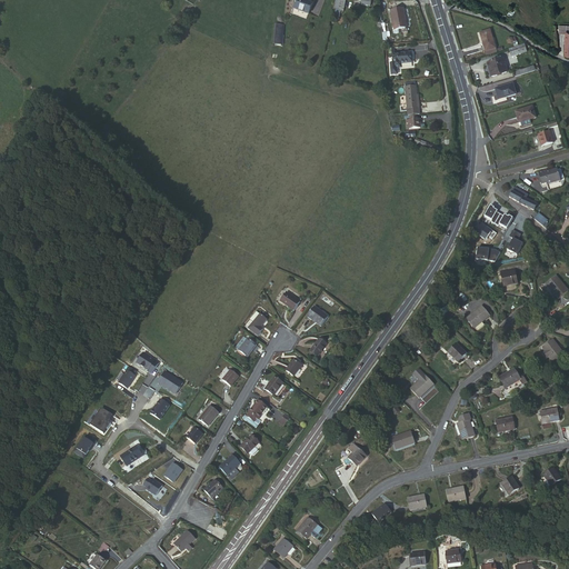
[(312,5),(300,0),(296,0),(293,10),(308,15),(312,5)]
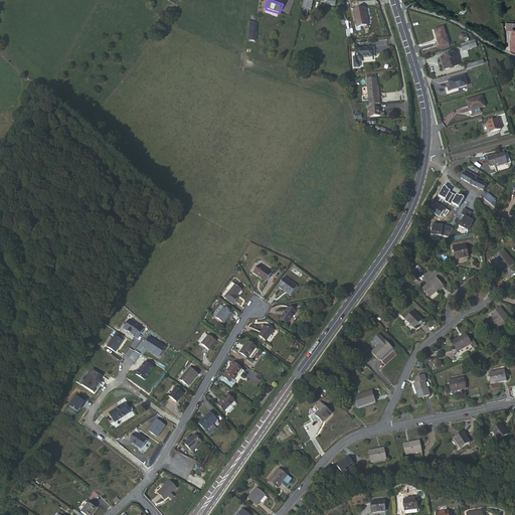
[(304,0),(302,0),(300,11),(306,12),(308,13),(311,4),(308,3),(307,7),(303,6),(304,0)]
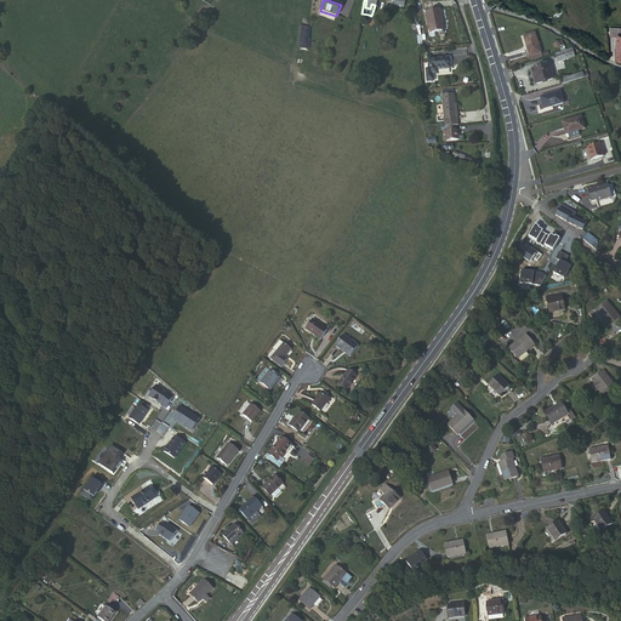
[(434,9),(422,11),(426,32),(439,29),(434,9)]
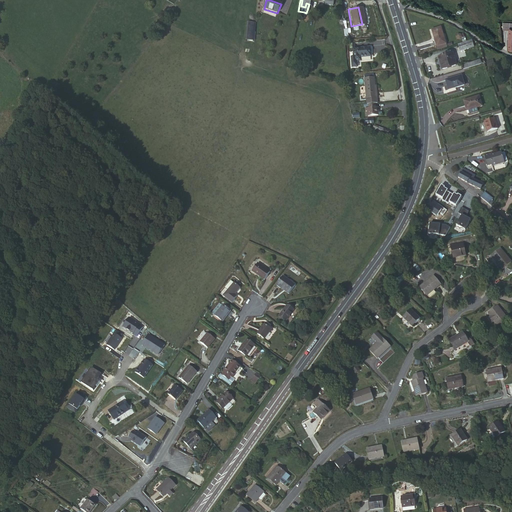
[(253,41),(255,23),(247,22),(245,40),(253,41)]
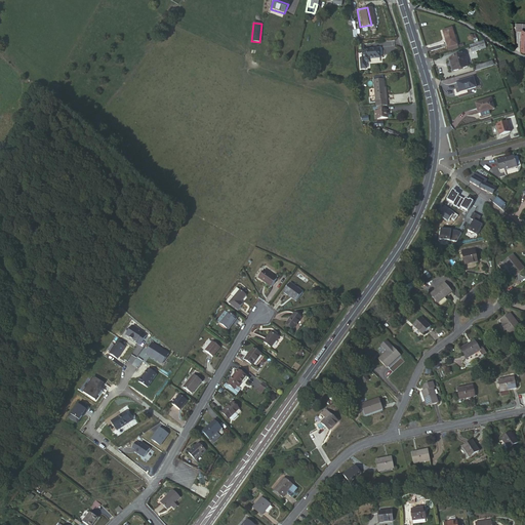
[(441,31),(447,47),(454,45),(449,28),(441,31)]
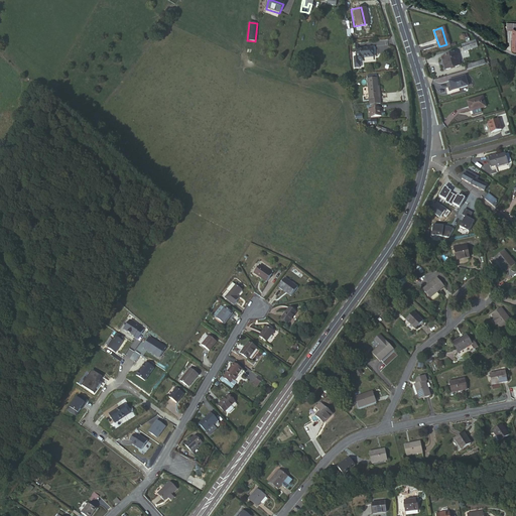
[(477,46),(475,39),(462,44),(464,50),(477,46)]
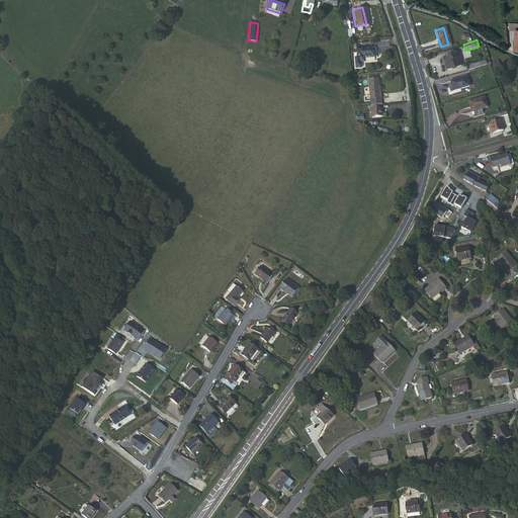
[(376,57),(376,47),(365,48),(359,48),(359,56),(356,56),(357,67),(363,66),(362,61),(366,61),(366,57),(376,57)]
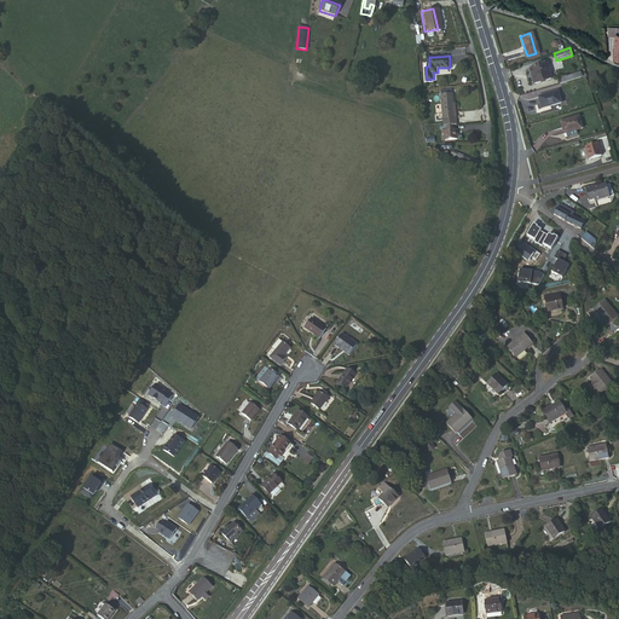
[(544,65),(528,69),(533,84),(548,79),(544,65)]
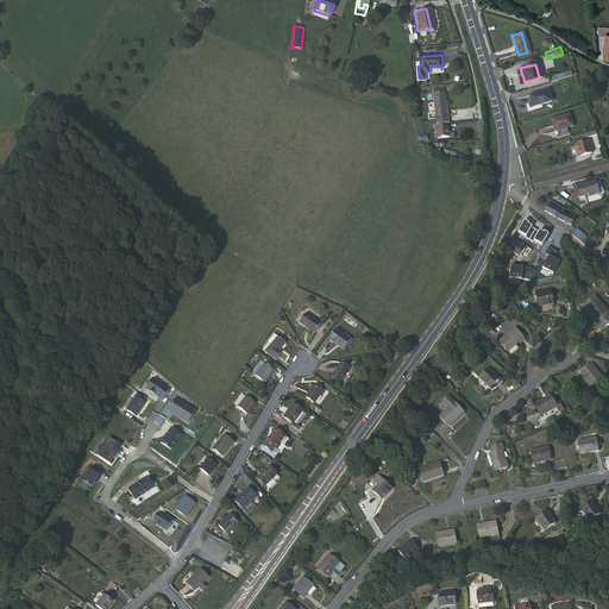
[(571,69),(550,76),(551,80),(572,73),(571,69)]
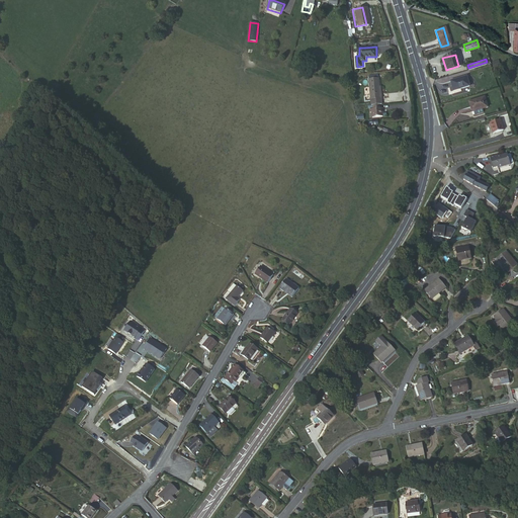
[(499,61),(492,63),(494,69),(501,67),(499,61)]
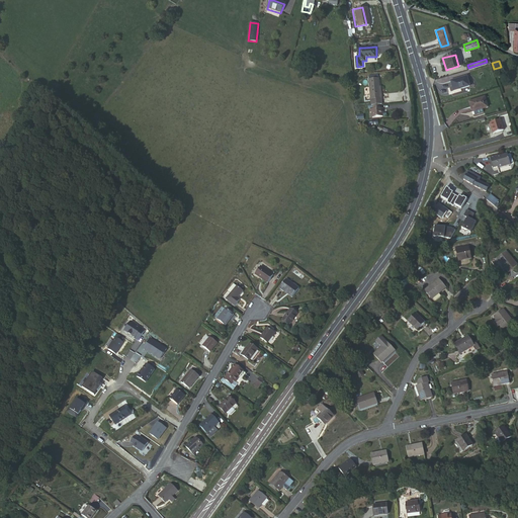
[(466,76),(451,80),(454,89),(459,87),(459,88),(469,85),(466,76)]
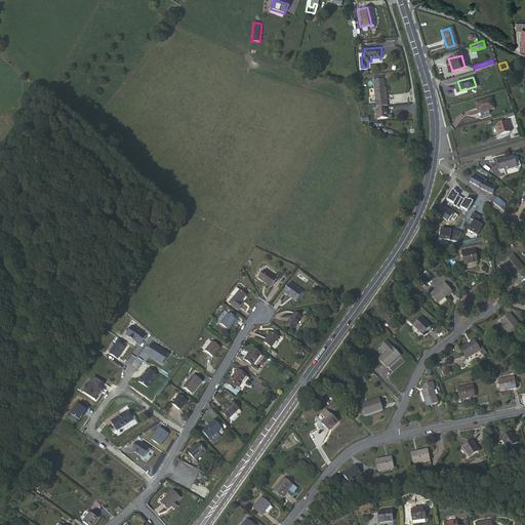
[(377,81),(378,108),(379,108),(389,108),(390,108),(389,96),(388,96),(387,81),(377,81)]
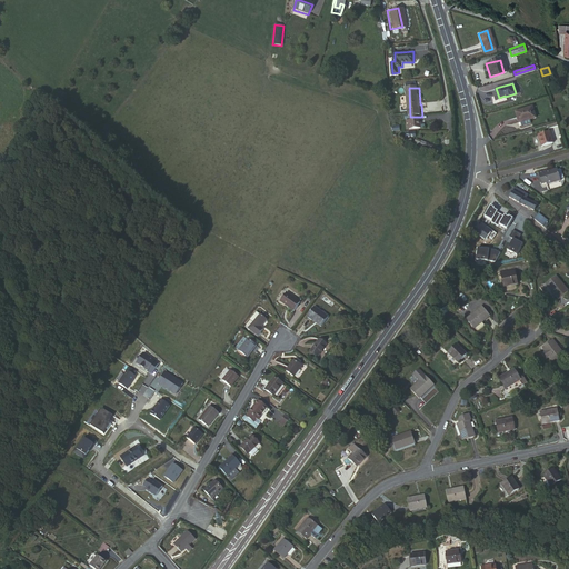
[(532,103),(516,109),(519,121),(521,121),(521,123),(522,123),(523,123),(532,121),(531,118),(537,116),(532,103)]
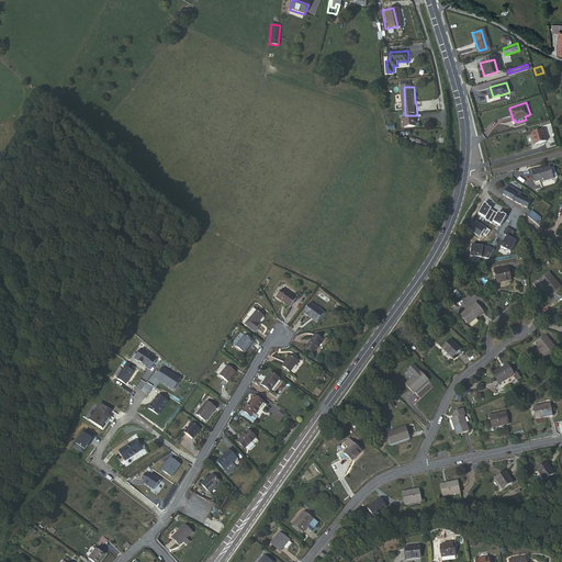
[(419,119),(416,119),(406,119),(404,119),(404,123),(406,123),(406,127),(423,127),(423,124),(418,124),(418,122),(419,122),(419,119)]
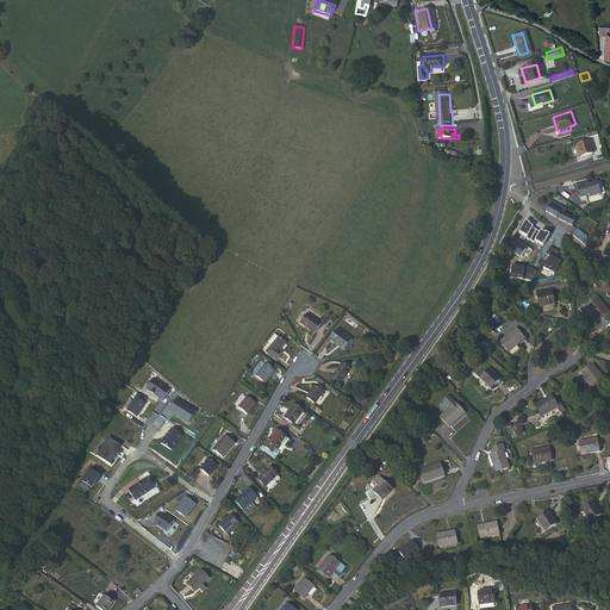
[(589,138),(577,143),(580,154),(592,150),(589,138)]
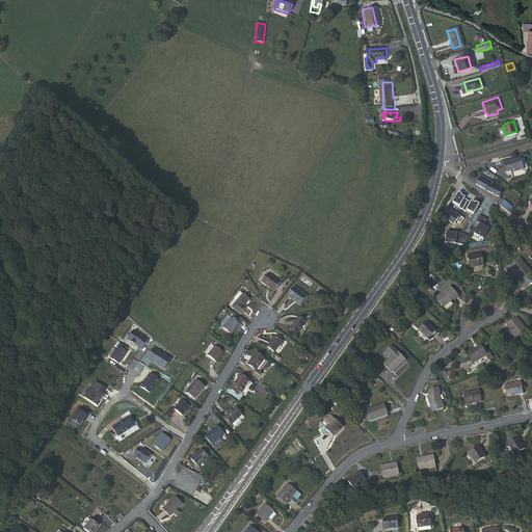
[(400,138),(395,135),(390,134),(389,137),(410,148),(413,142),(400,136),(400,138)]
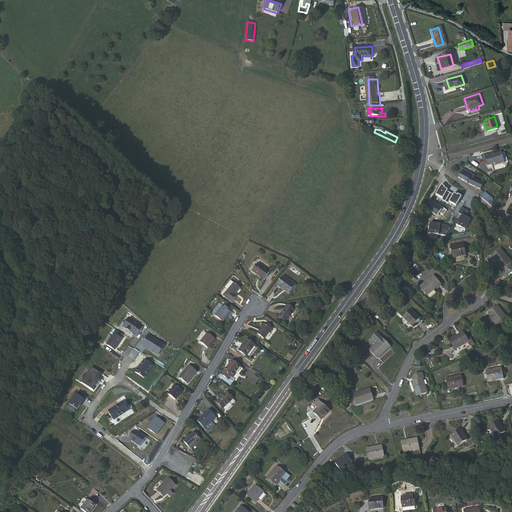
[(492,152),(485,154),(490,165),(494,163),(494,164),(495,168),(507,163),(506,160),(502,150),(492,154),(492,152)]
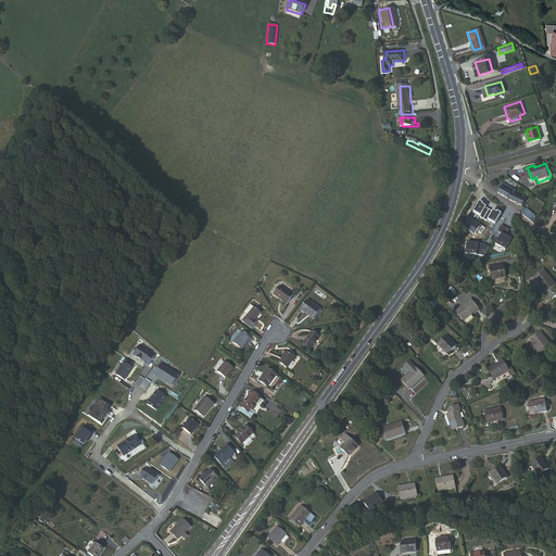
[(502,184),(496,192),(502,196),(506,198),(507,199),(520,205),(523,200),(513,193),(514,191),(502,184)]
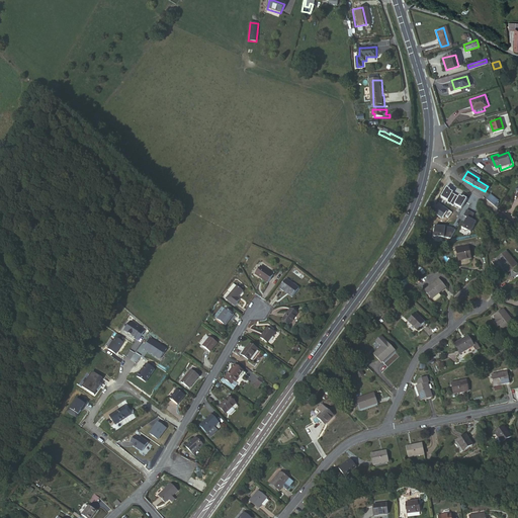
[(450,189),(446,187),(441,197),(448,201),(447,202),(453,205),(454,204),(461,208),(467,198),(463,196),(463,197),(459,195),(459,196),(452,193),(453,191),(449,189),(450,189)]
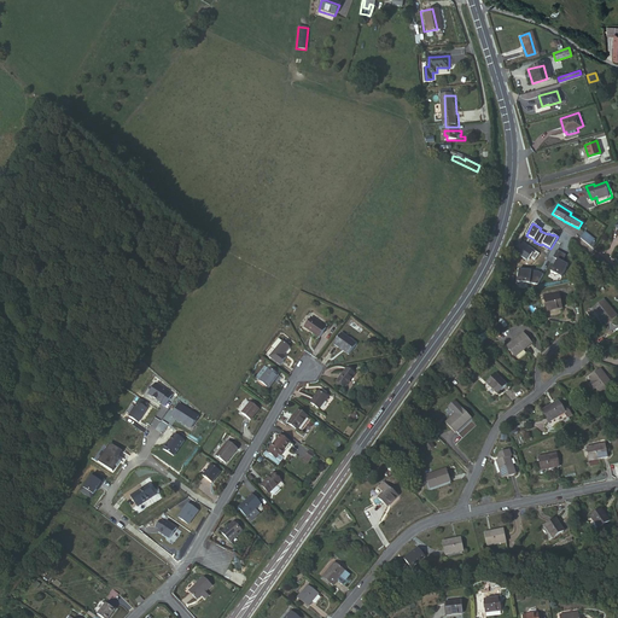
[(584,231),(579,237),(583,240),(588,245),(593,239),(584,231)]
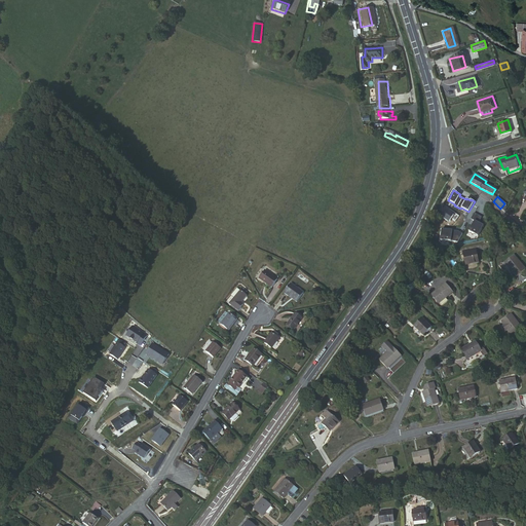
[(511,254),(501,260),(512,276),(522,270),(511,254)]
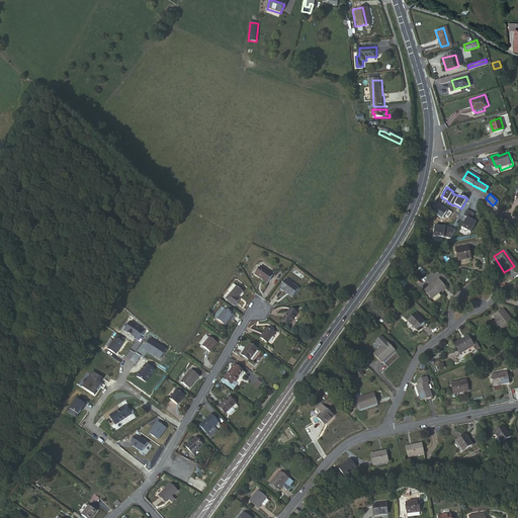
[(454,258),(449,259),(451,273),(464,270),(462,258),(454,259),(454,258)]
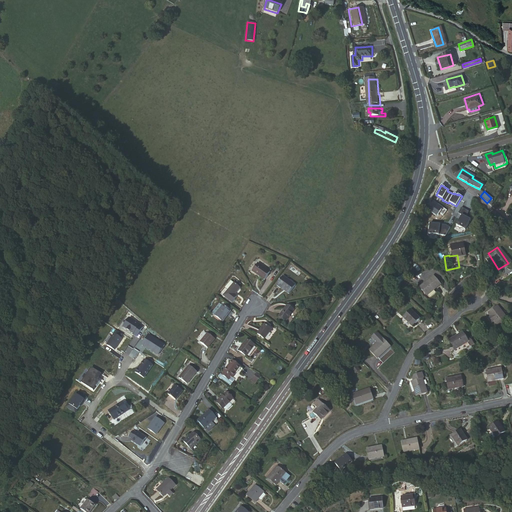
[(258,261),(252,269),(264,279),(271,271),(258,261)]
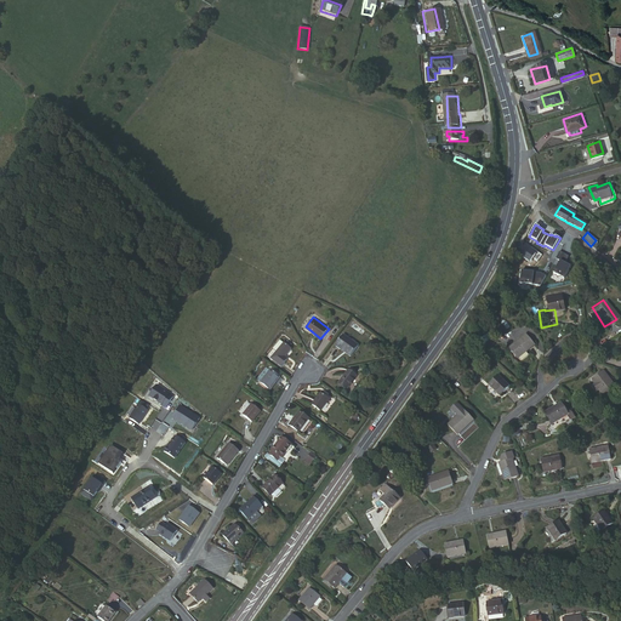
[(342,334),(334,345),(349,355),(358,345),(342,334)]
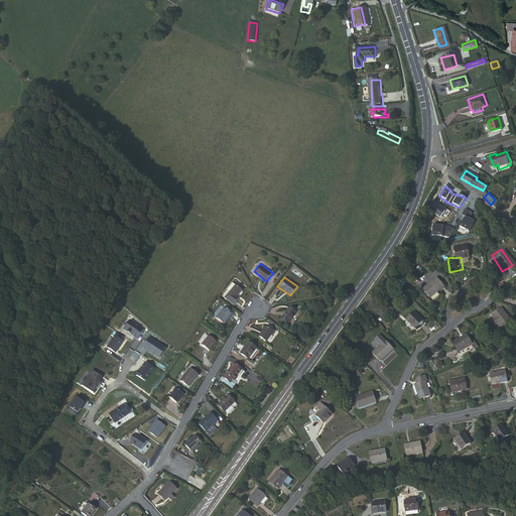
[(224,287),(227,289),(232,282),(229,280),(224,287)]
